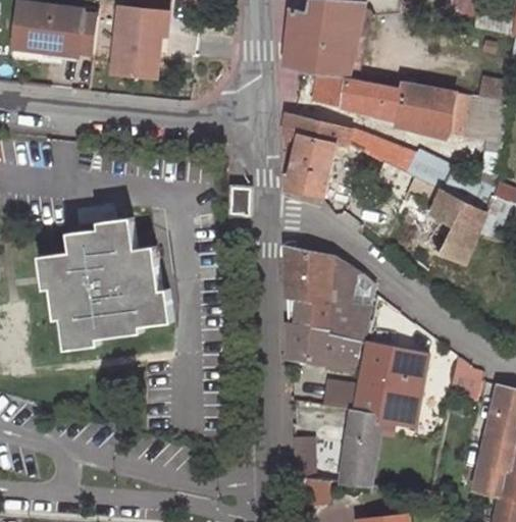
[(348,74),(362,4),(362,0),(305,0),(304,10),(284,7),(278,65),(321,69),(348,74)]
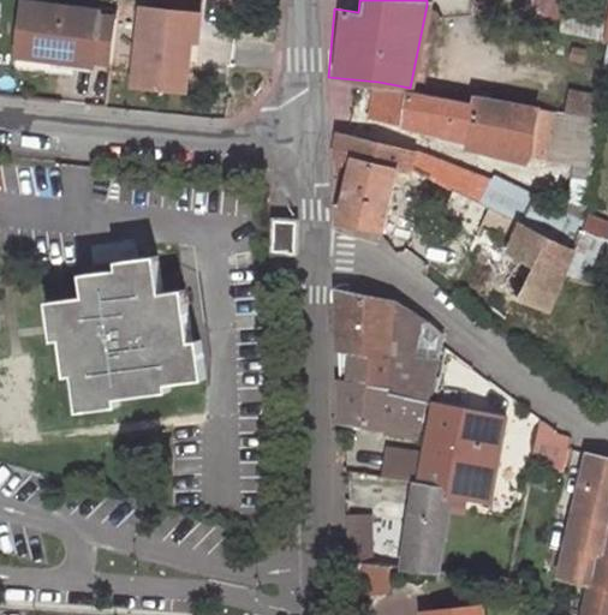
[(558,0),(526,0),(526,13),(558,16),(558,0)]
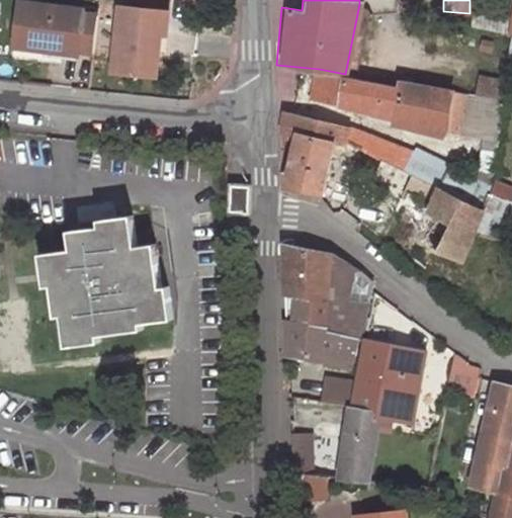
[(79,13),(15,4),(9,48),(35,51),(73,56),(74,52),(88,54),(93,16),(79,14),(79,13)]
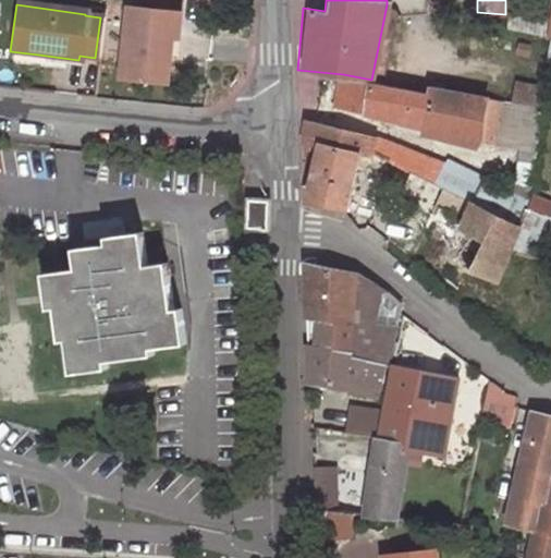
[(175,14),(123,7),(113,77),(160,84),(167,37),(172,38),(175,14)]
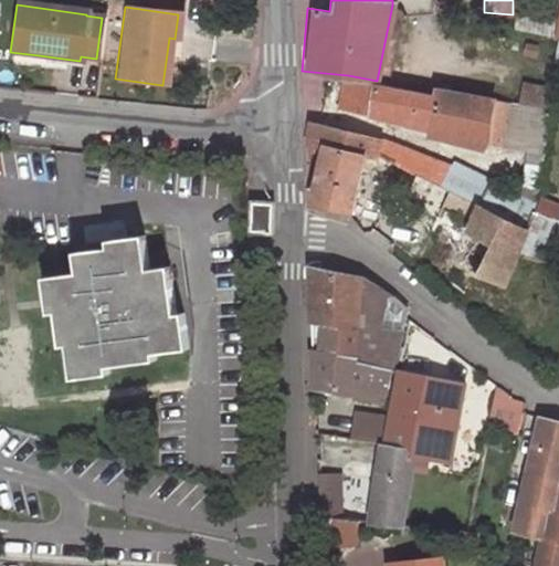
[(8,64),(38,67),(39,55),(10,52),(8,64)]
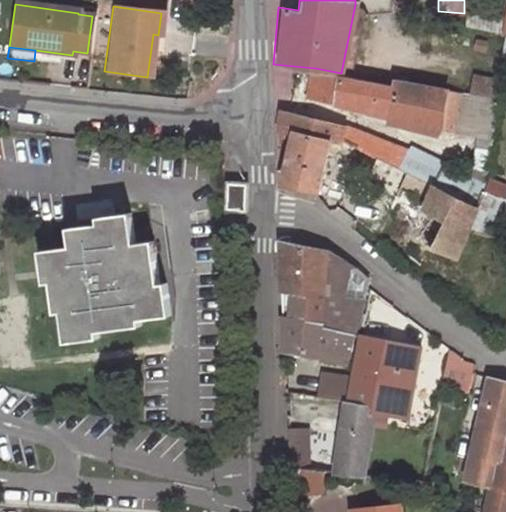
[(437,131),(448,132),(456,91),(392,79),(390,85),(340,75),(341,73),(315,68),(312,99),(437,131)]
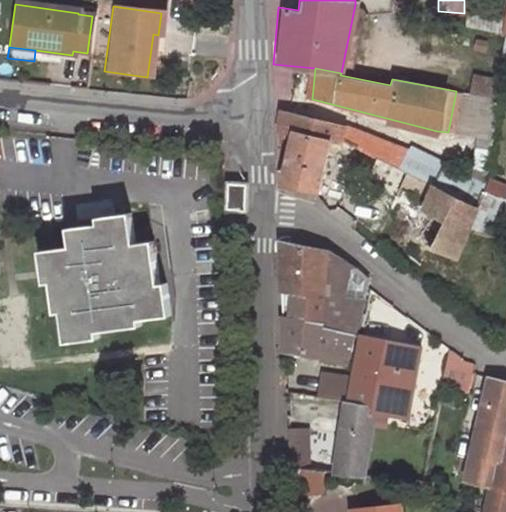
[(321,163),(326,139),(338,142),(343,126),(276,108),(272,130),(288,133),(276,183),(314,193),(321,163)]
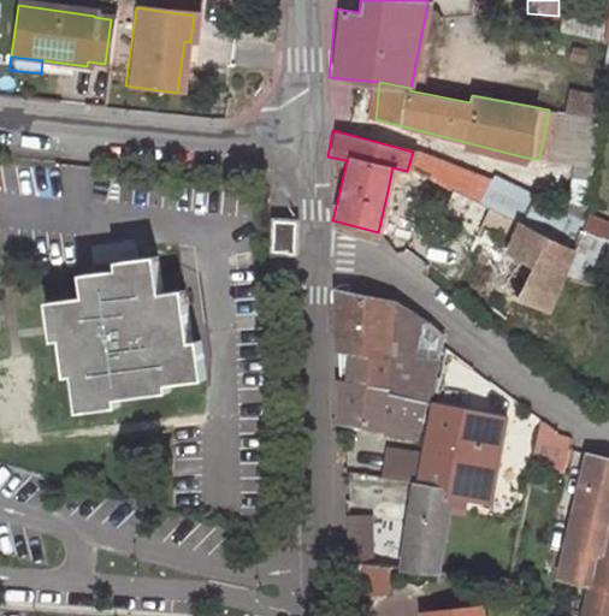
[(531,193),(490,172),(486,179),(460,165),(413,148),(413,152),(407,171),(448,190),(515,223),(531,193)]
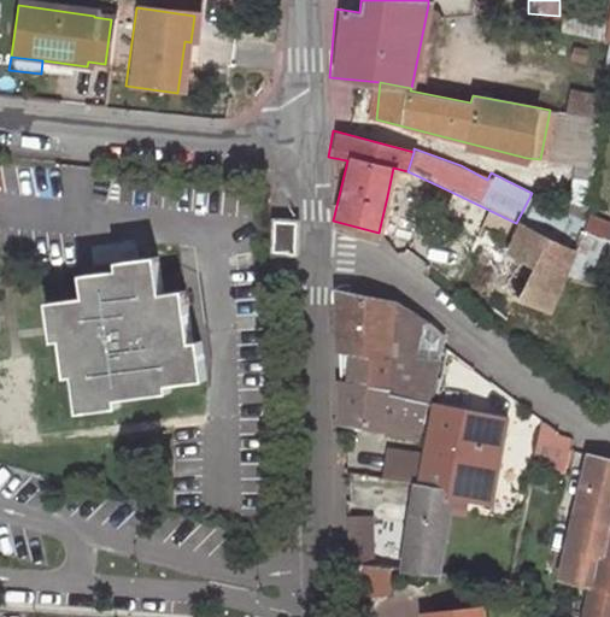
[(393,168),(387,197),(399,199),(408,171),(393,168)]
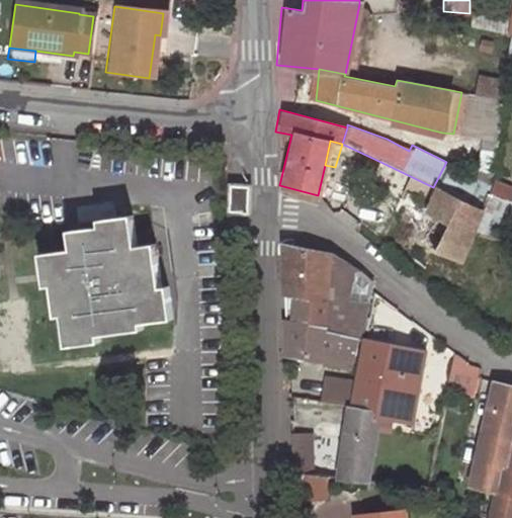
[(457,159),(449,155),(446,162),(433,187),(449,194),(458,174),(451,171),(457,159)]
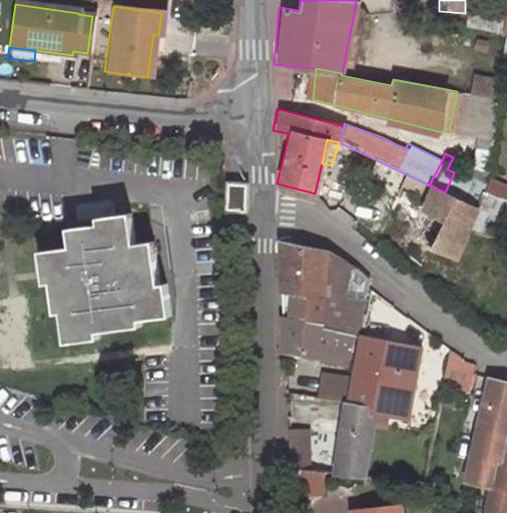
[(391,195),(397,184),(423,196),(407,236),(454,258),(477,207),(445,192),(429,185),(373,158),(362,181),(391,195)]
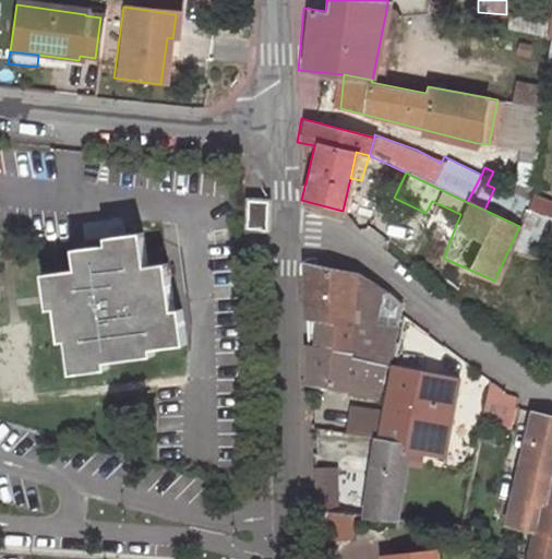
[(256,244),(256,234),(263,234),(264,203),(244,202),(244,226),(240,226),(241,244),(256,244)]
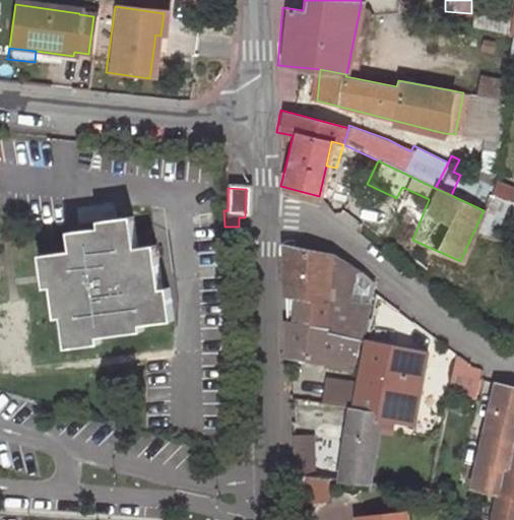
[(132,249),(127,217),(97,221),(98,229),(66,234),(69,252),(38,256),(43,287),(48,286),(53,318),(59,317),(64,347),(95,342),(94,337),(138,331),(138,325),(167,321),(163,289),(157,289),(150,246),(132,249)]
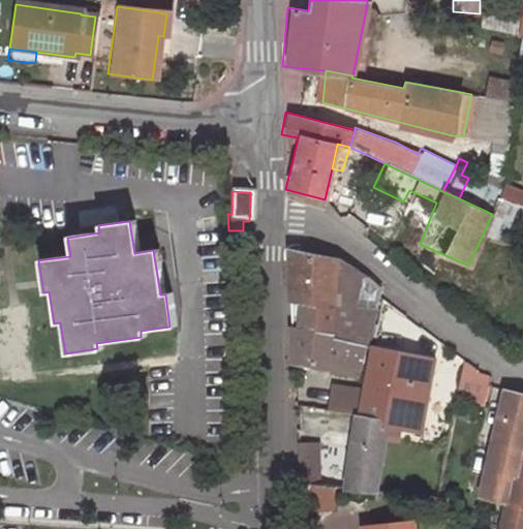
[(334,258),(286,250),(287,302),(329,309),(328,337),(357,344),(362,345),(374,286),(334,258)]
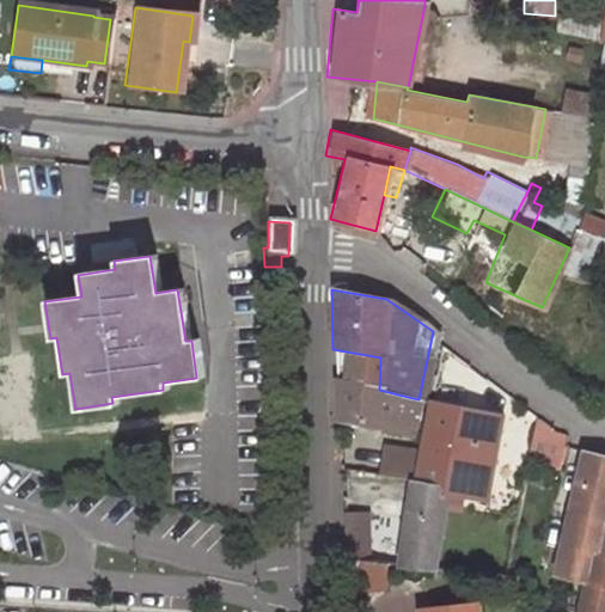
[(334,420),(408,433),(413,398),(379,390),(380,357),(332,349),(334,420)]
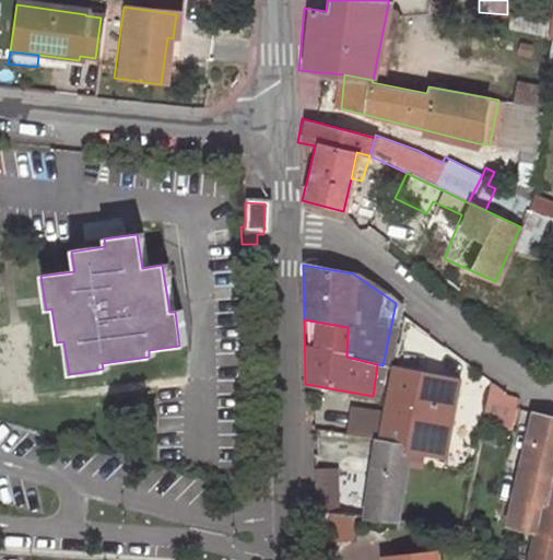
[(440,455),(457,381),(389,368),(380,418),(377,440),(403,444),(408,445),(440,455)]
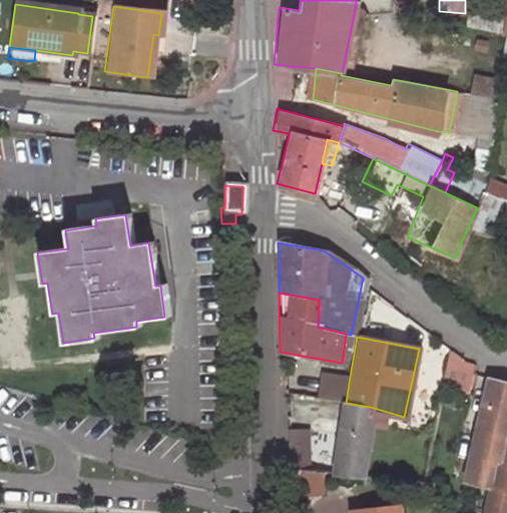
[(468,366),(446,358),(440,386),(463,391),(468,366)]
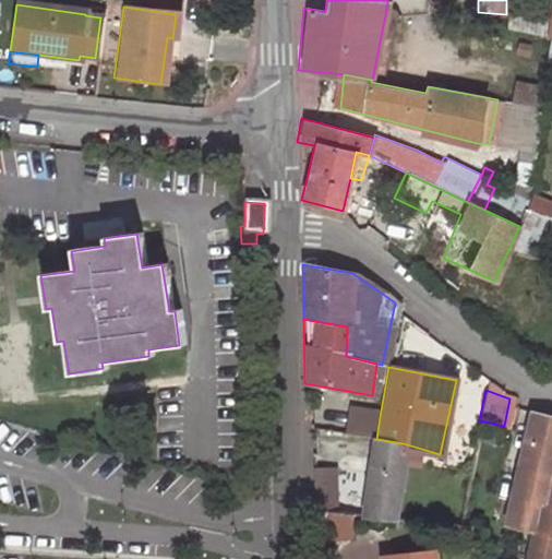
[(370,438),(376,439),(380,417),(354,413),(350,435),(370,438)]
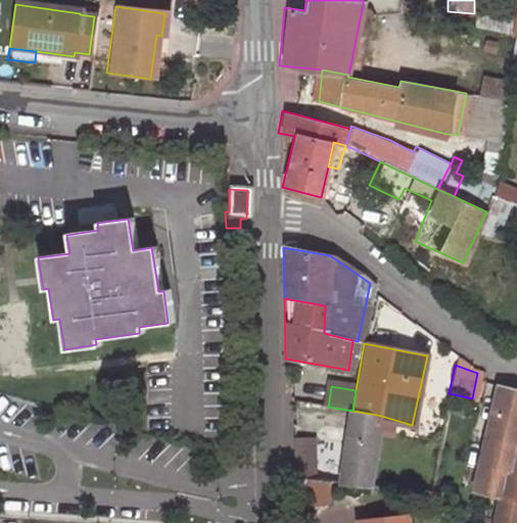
[(516,393),(496,388),(472,489),(496,493),(500,494),(505,471),(508,471),(516,433),(516,393)]
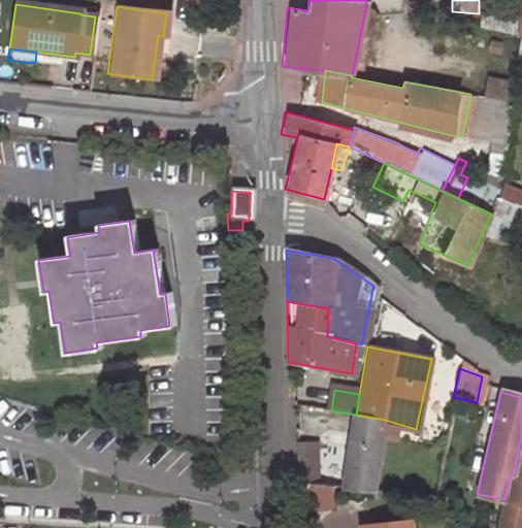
[(356,415),(350,414),(339,486),(339,488),(373,492),(385,420),(381,419),(356,415)]
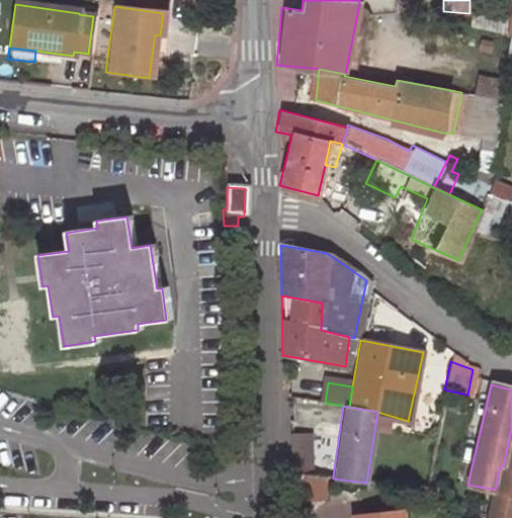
[(511,517),(511,429),(503,466),(500,466),(495,490),(491,489),(485,517),(511,517)]
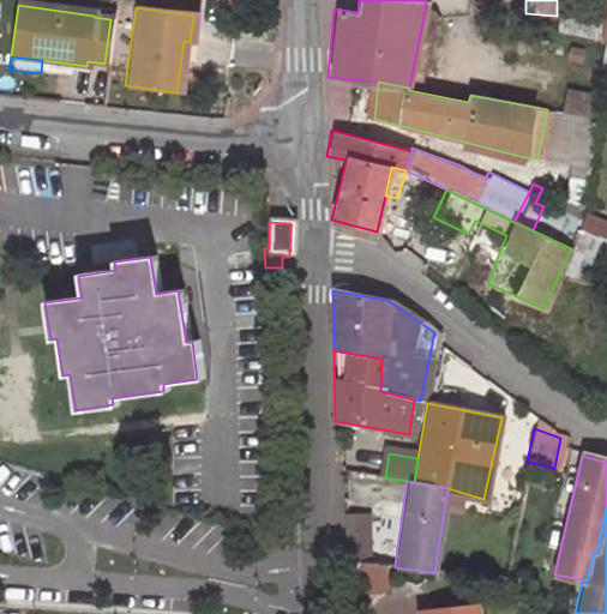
[(340,513),(341,542),(361,541),(360,513),(340,513)]
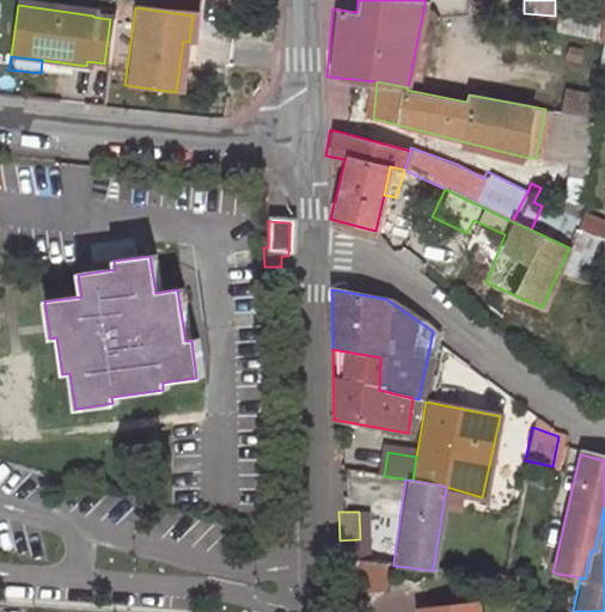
[(360,539),(340,540),(341,557),(360,560),(360,539)]
